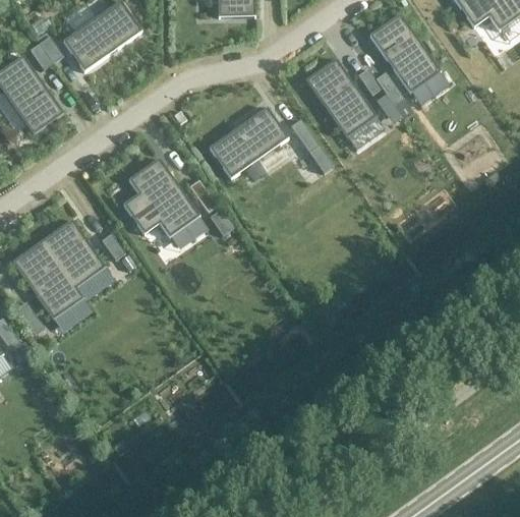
[(119,0),(62,41),(83,71),(140,31),(119,0)]
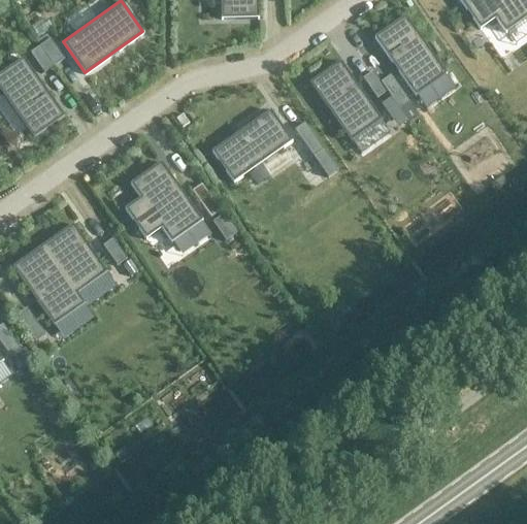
[(219,0),(220,17),(258,17),(257,0),(219,0)]
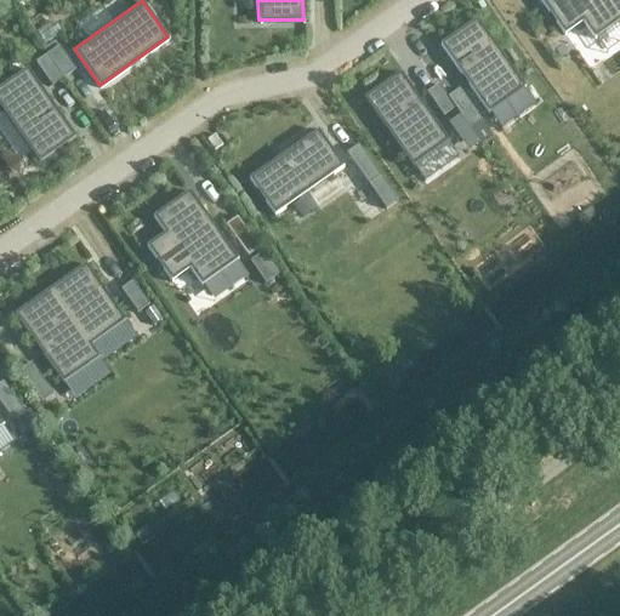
[(541,0),(563,32),(581,20),(593,35),(619,16),(619,0),(541,0)]
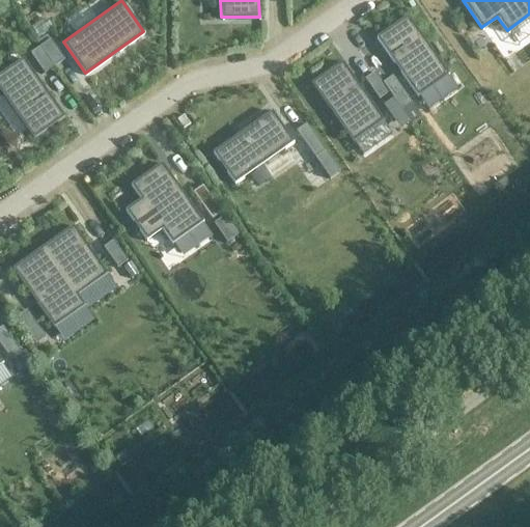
[(407,14),(375,35),(417,94),(426,107),(456,86),(447,73),(448,73),(407,14)]
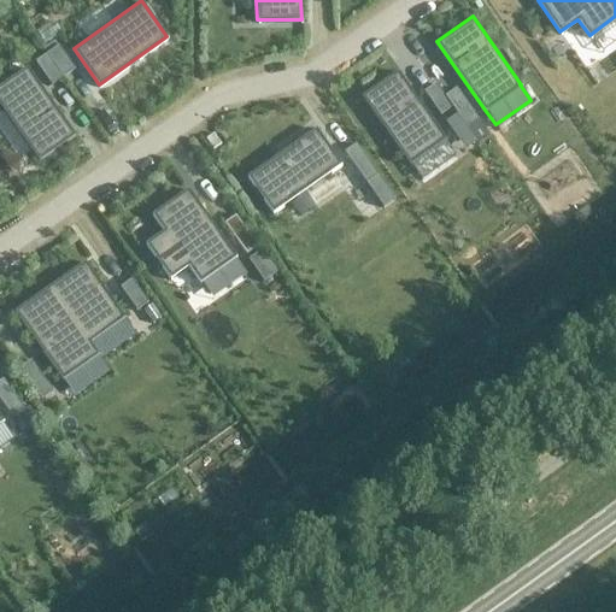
[(72,88),(83,80),(62,48),(50,57),(66,81),(72,88)]
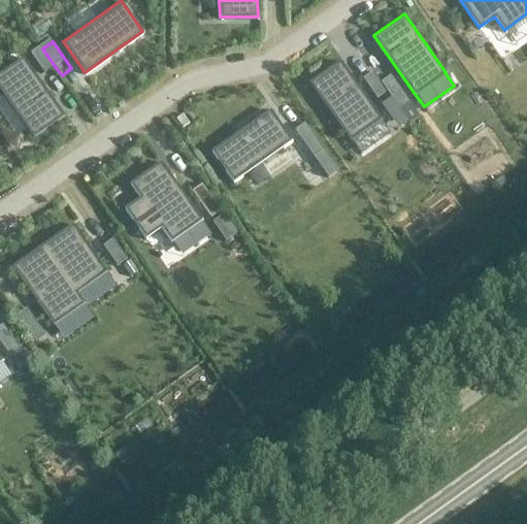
[(32,56),(46,76),(57,69),(42,48),(32,56)]
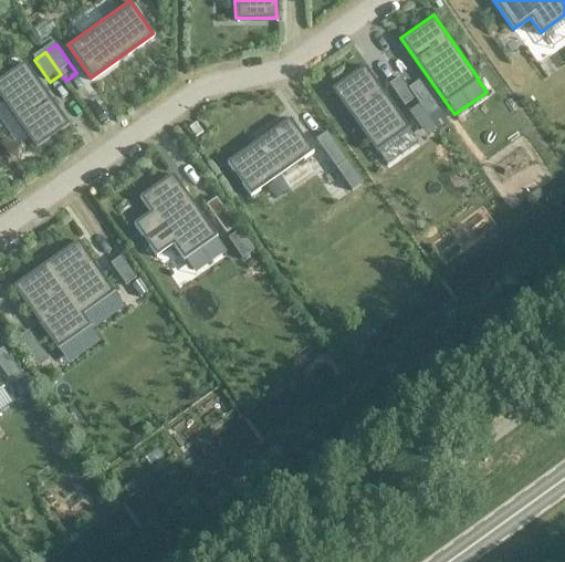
[(67,123),(23,60),(0,75),(0,95),(34,146),(67,123)]
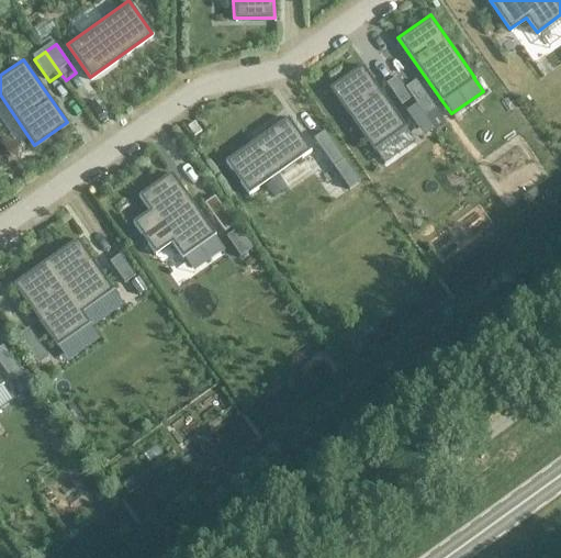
[(328,86),(372,148),(405,125),(361,63),(328,86)]
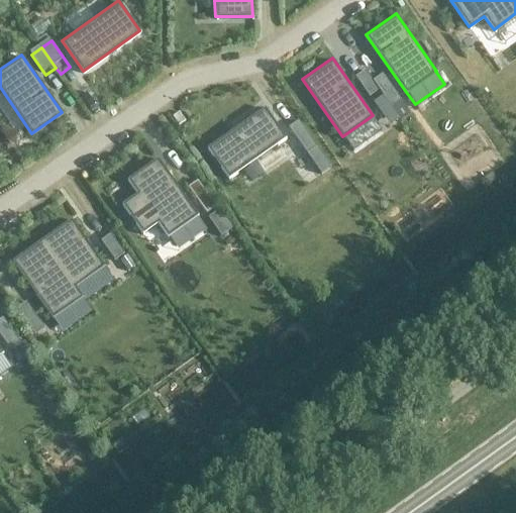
[(377,87),(372,79),(364,67),(353,74),(368,93),(377,87)]
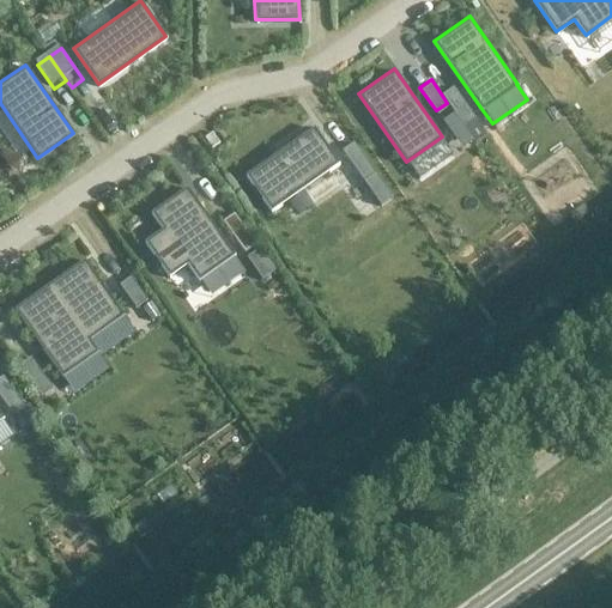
[(441,93),(447,103),(462,125),(474,116),(453,85),(441,93)]
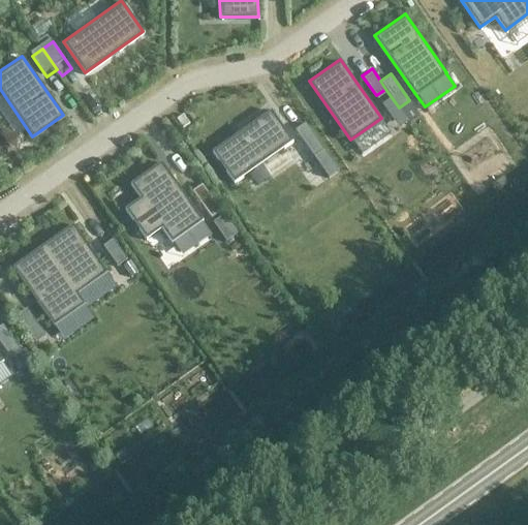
[(211,150),(234,181),(291,140),(270,109),(211,150)]
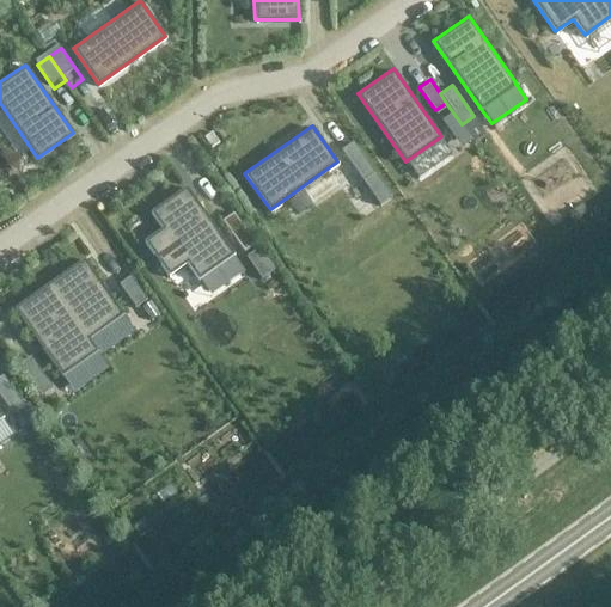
[(340,148),(362,179),(373,171),(352,140),(340,148)]
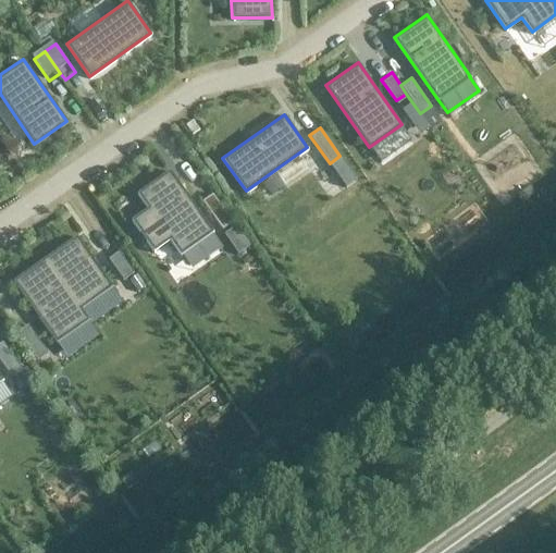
[(169,169),(136,192),(147,207),(131,219),(153,250),(170,238),(180,254),(212,231),(169,169)]
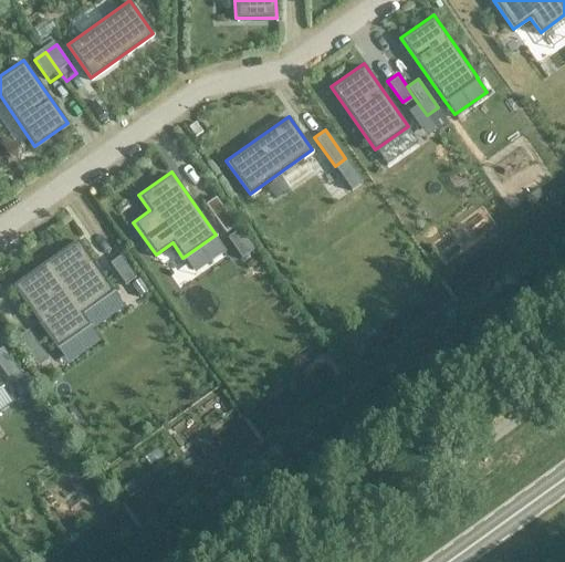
[(205,203),(225,231),(236,224),(215,195),(205,203)]
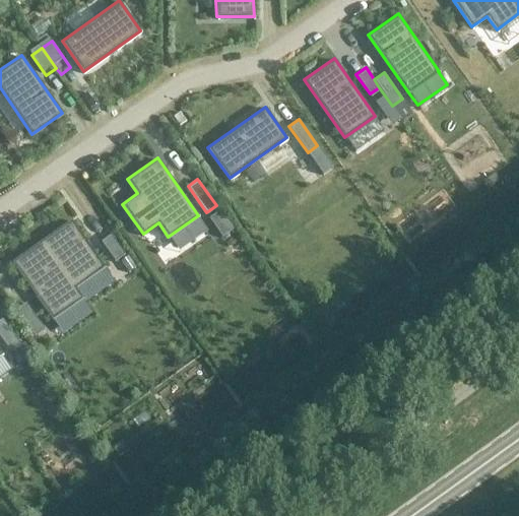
[(219,210),(208,217),(221,236),(232,229),(219,210)]
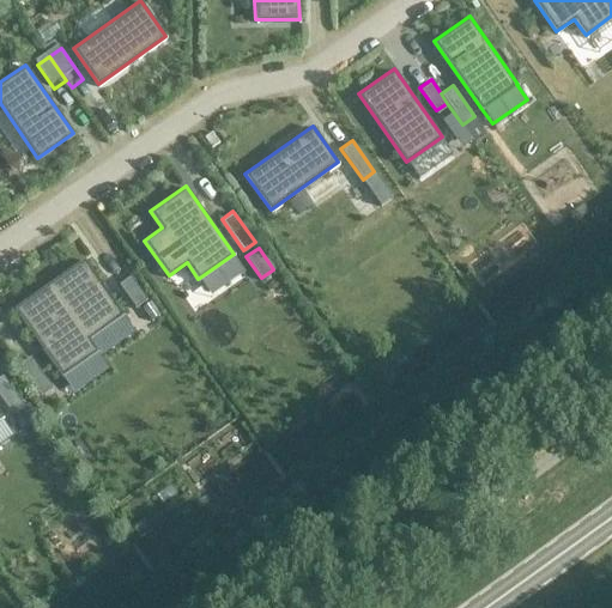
[(48,283),(89,340),(125,315),(84,257),(48,283)]
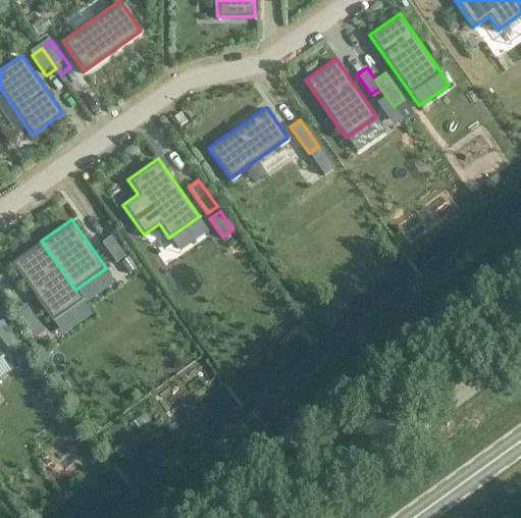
[(122,256),(108,236),(99,243),(113,263),(122,256)]
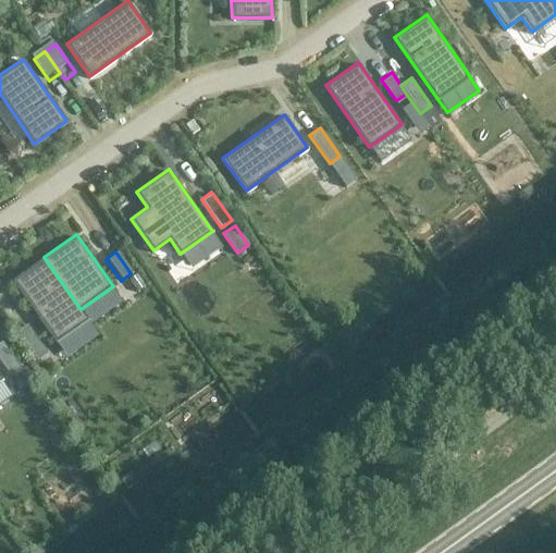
[(87,319),(81,309),(44,257),(11,280),(54,342),(87,319)]
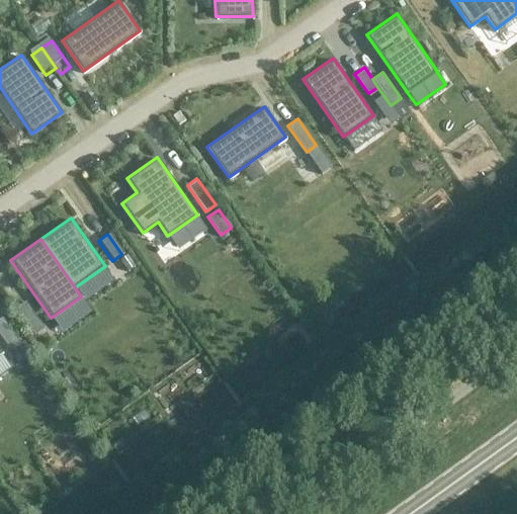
[(125,254),(119,258),(126,269),(134,264),(125,254)]
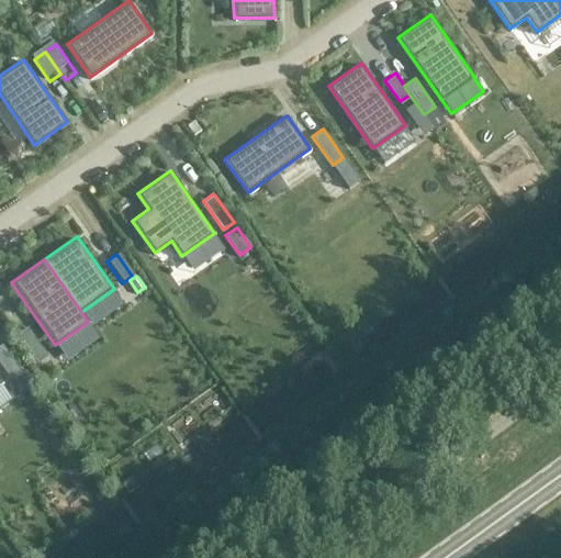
[(15,333),(36,361),(47,354),(26,325),(15,333)]
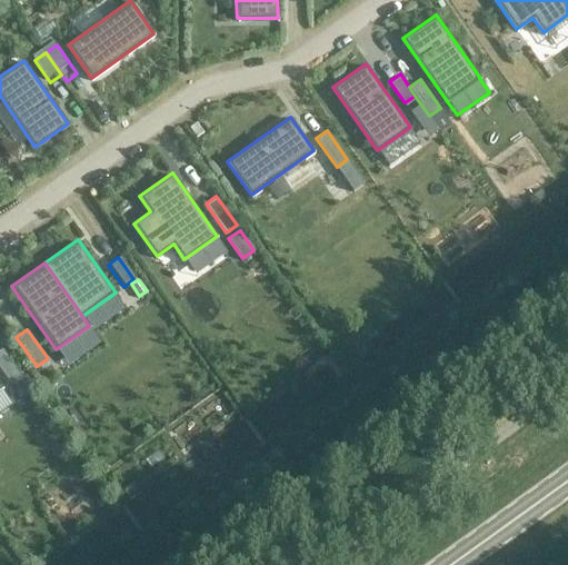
[(13,364),(0,344),(0,367),(3,372),(13,364)]
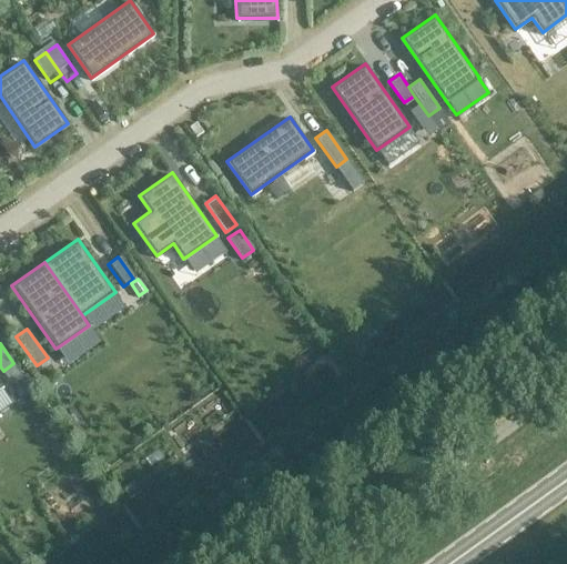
[(22,375),(14,381),(24,395),(37,386),(27,372),(22,375)]
